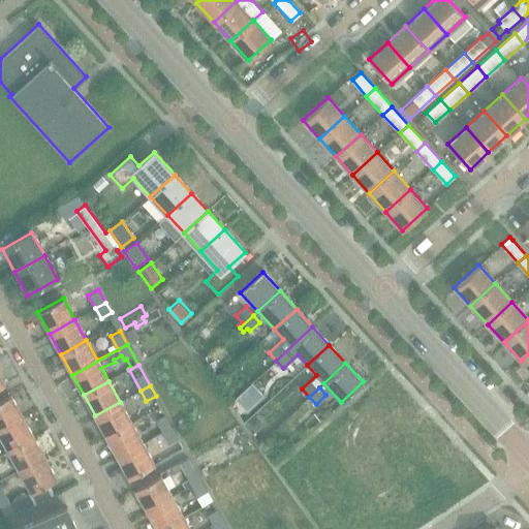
[(0,428),(21,417),(9,396),(0,400),(0,428)]
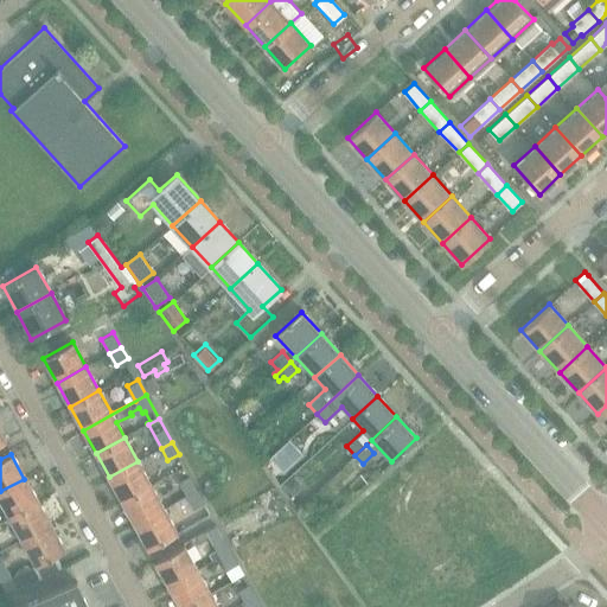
[(122,500),(151,485),(138,461),(109,477),(122,500)]
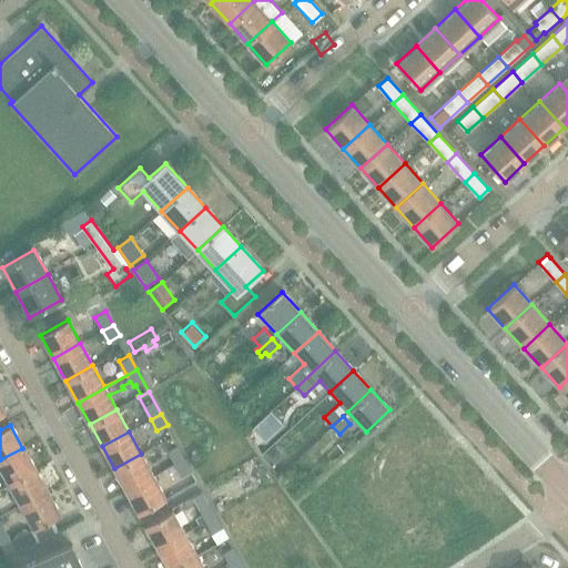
[(175,464),(185,458),(172,435),(162,440),(171,455),(163,459),(168,467),(174,463),(175,464)]
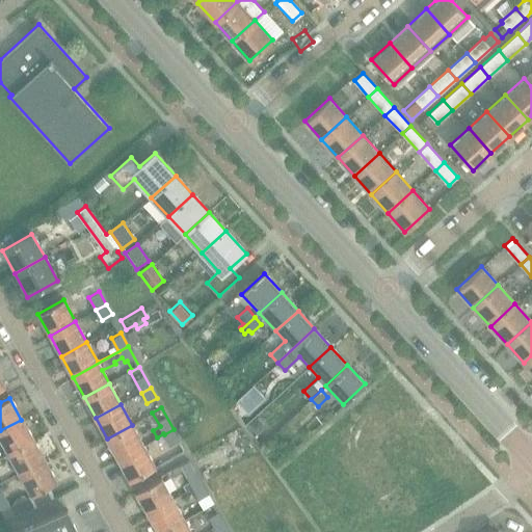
[(0,439),(8,453),(32,440),(21,420),(0,430),(0,439)]
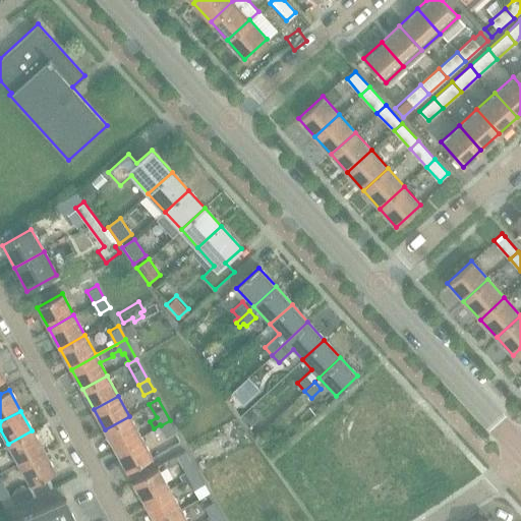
[(116,450),(140,437),(129,416),(105,429),(116,450)]
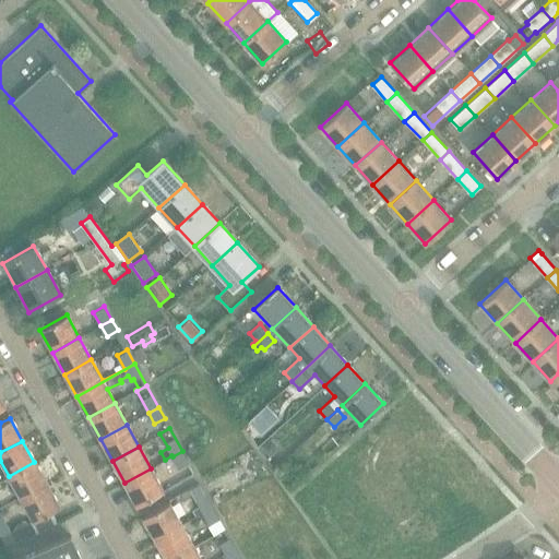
[(182,451),(173,456),(179,467),(188,462),(182,451)]
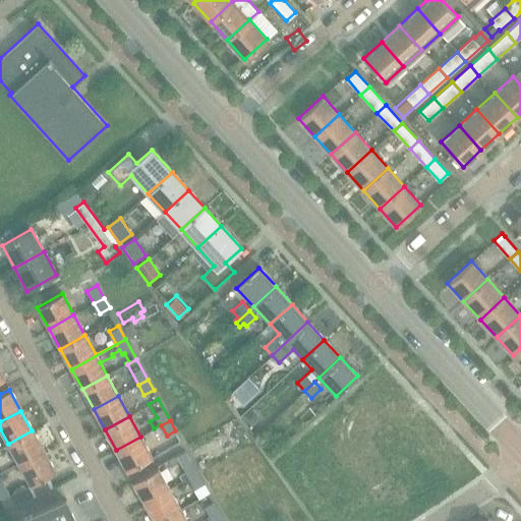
[(401,423),(369,451),(387,470),(418,443),(401,423)]
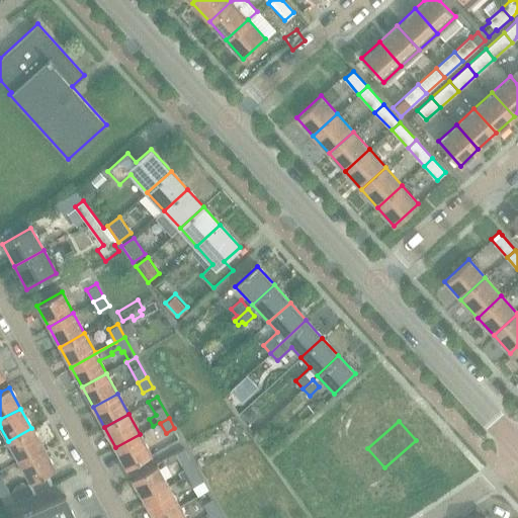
[(19,461),(42,448),(31,428),(8,441),(19,461)]
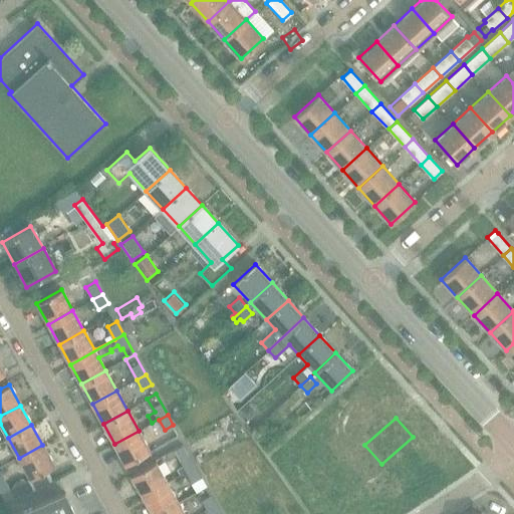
[(139,431),(114,444),(125,465),(151,452),(139,431)]
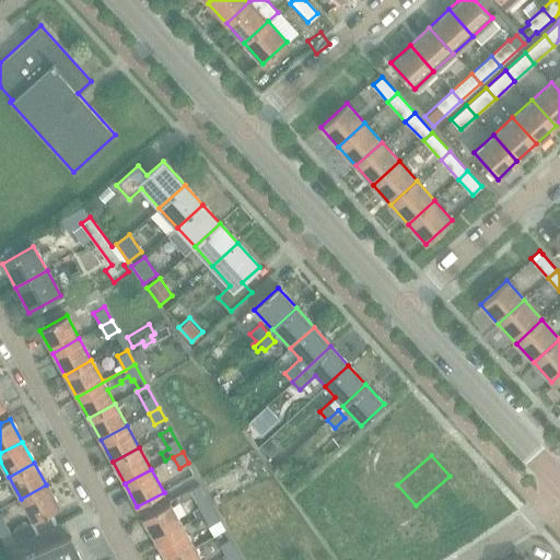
[(340,477),(347,488),(359,481),(351,470),(340,477)]
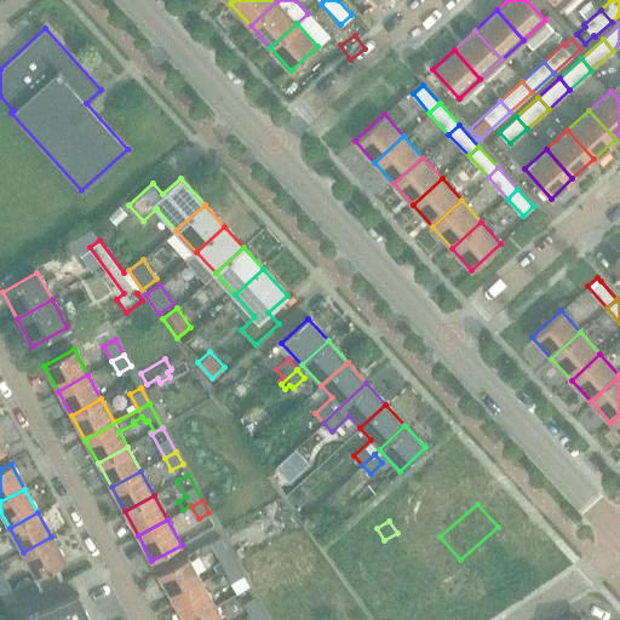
[(397,533),(384,540),(392,552),(405,545),(397,533)]
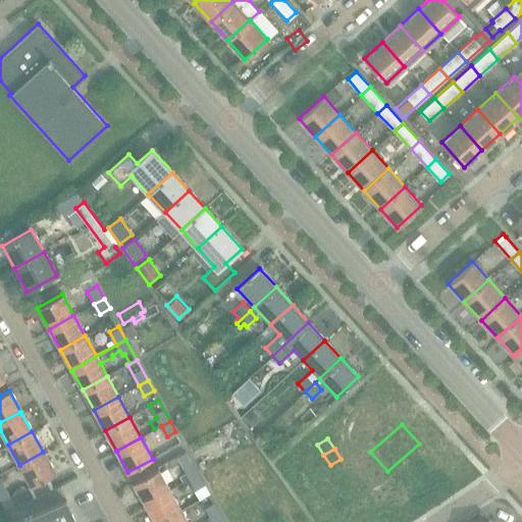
[(180,485),(200,474),(187,451),(177,456),(187,473),(175,479),(173,475),(164,480),(158,469),(134,483),(145,505),(170,490),(169,488),(179,483),(180,485)]
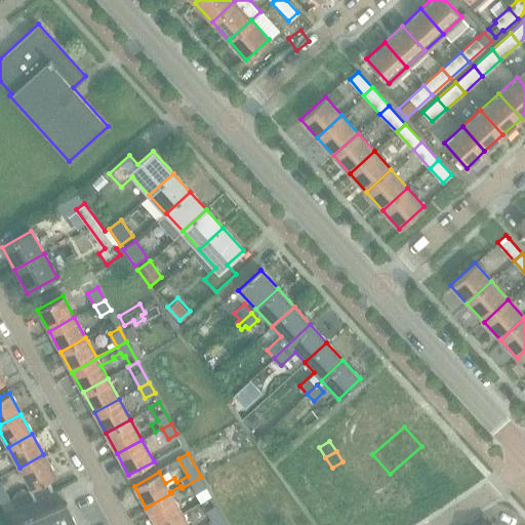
[(31,489),(49,479),(54,476),(43,454),(19,468),(31,489)]
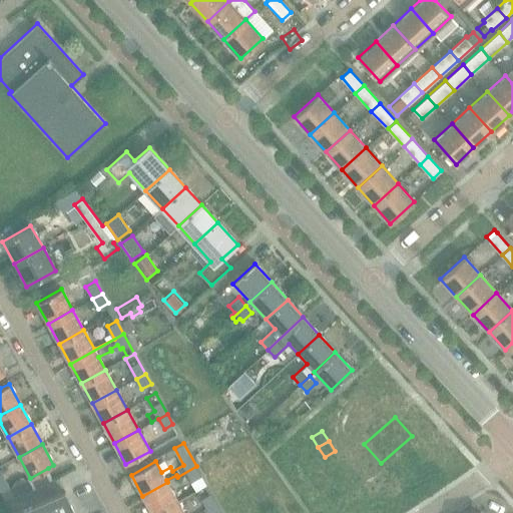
[(196,466),(177,477),(179,481),(189,475),(197,489),(205,485),(201,476),(201,475),(196,466)]
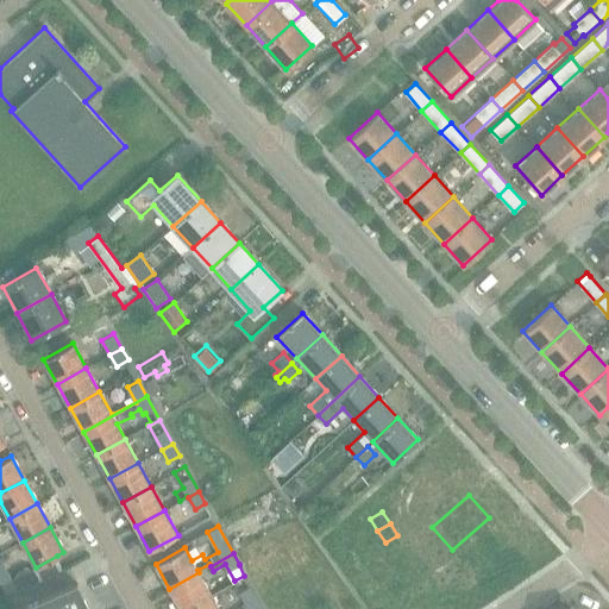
[(0,554),(0,582),(6,594),(18,588),(0,554)]
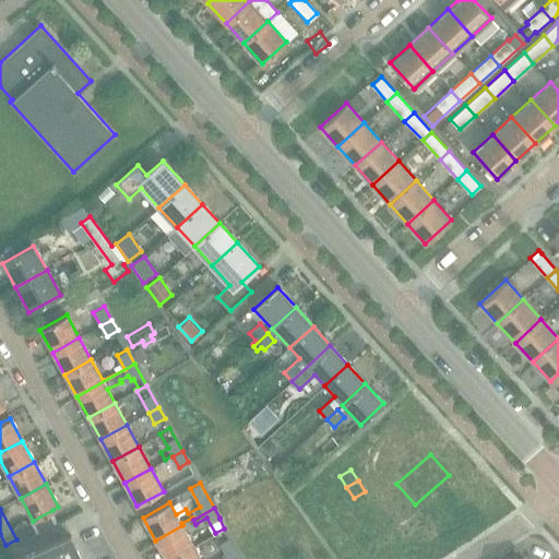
[(52,510),(33,521),(30,522),(36,533),(58,521),(52,510)]
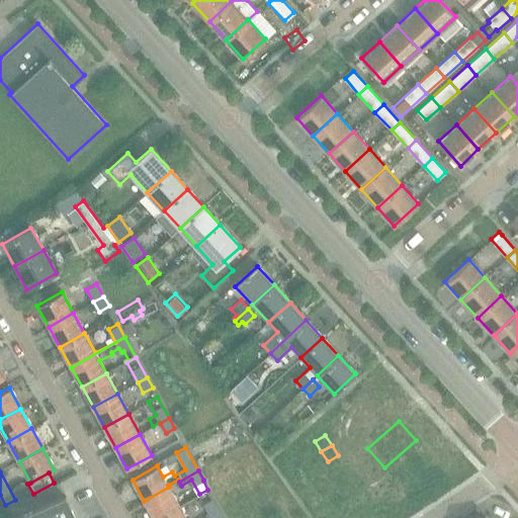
[(354,480),(344,486),(350,496),(360,490),(354,480)]
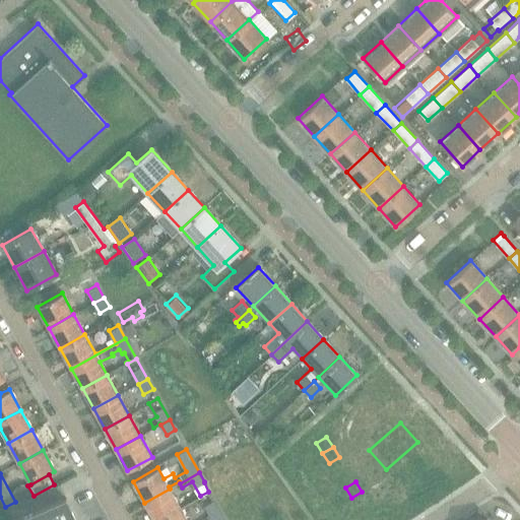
[(153,519),(160,519),(181,509),(170,489),(144,503),(153,519)]
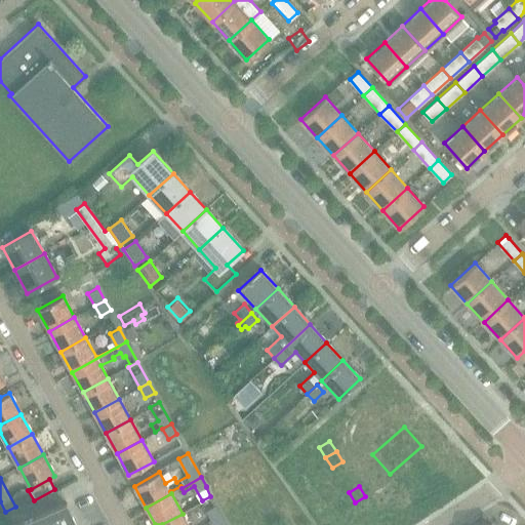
[(307,493),(296,500),(303,511),(313,503),(307,493)]
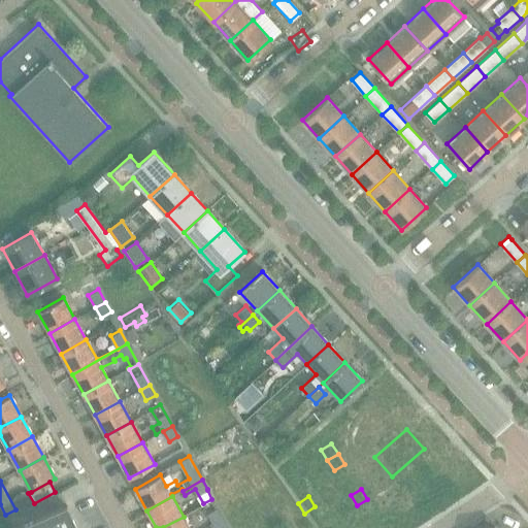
[(367,499),(357,505),(364,516),(374,509),(367,499)]
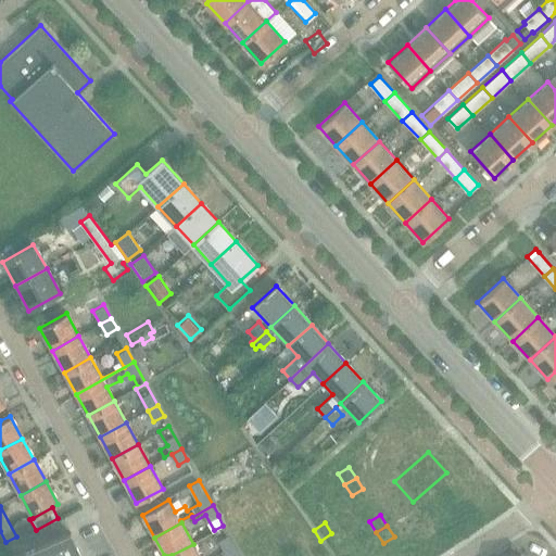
[(314,530),(303,536),(310,547),(320,541),(314,530)]
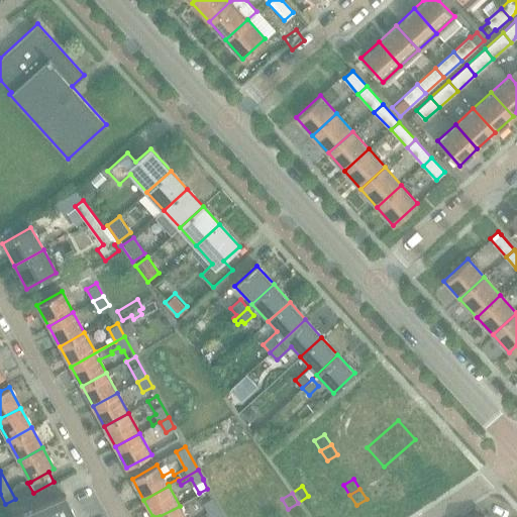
[(16,516),(72,516),(63,496),(16,516)]
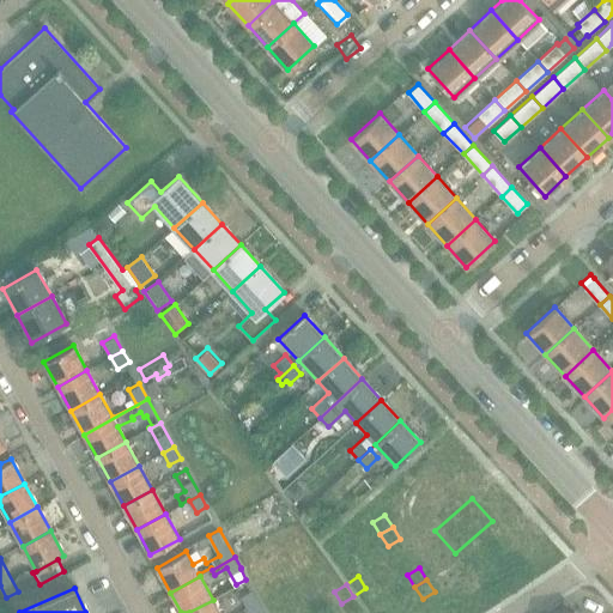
[(246,612),(261,605),(252,589),(241,595),(248,610),(241,612),(219,612),(213,600),(189,612),(246,612)]
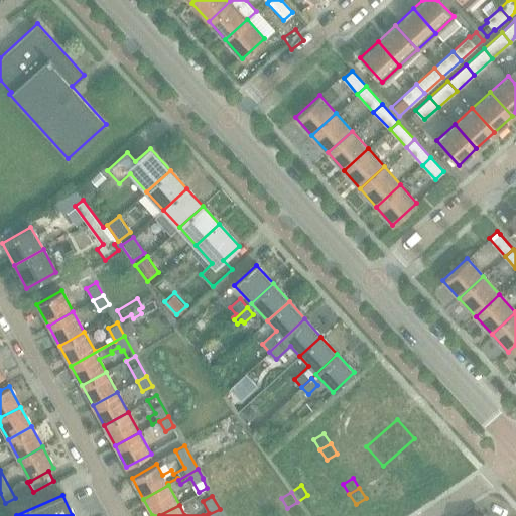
[(339,515),(329,499),(305,514),(306,515),(339,515)]
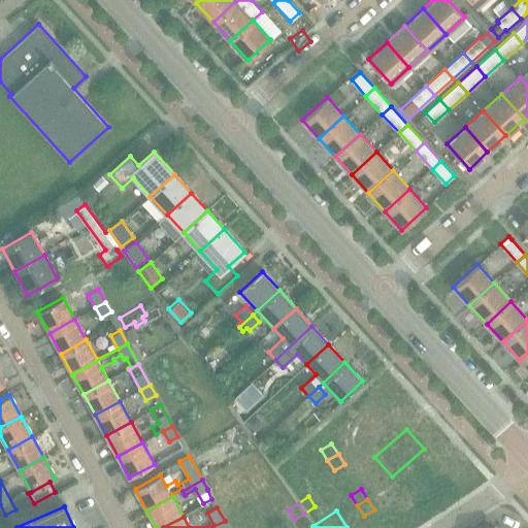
[(282,527),(275,518),(265,525),(267,527),(282,527)]
